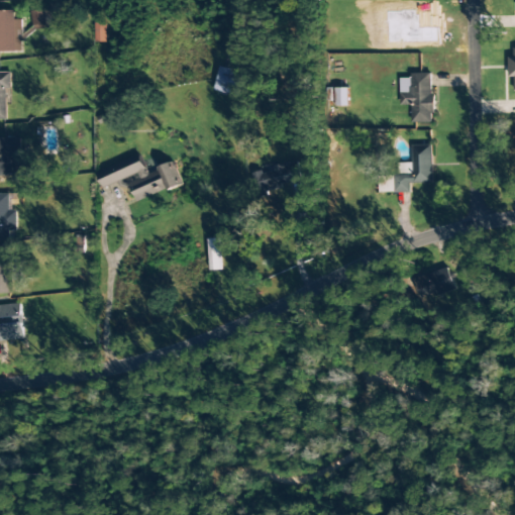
[(31,25),(53,24),(52,7),(31,8),(31,25)]
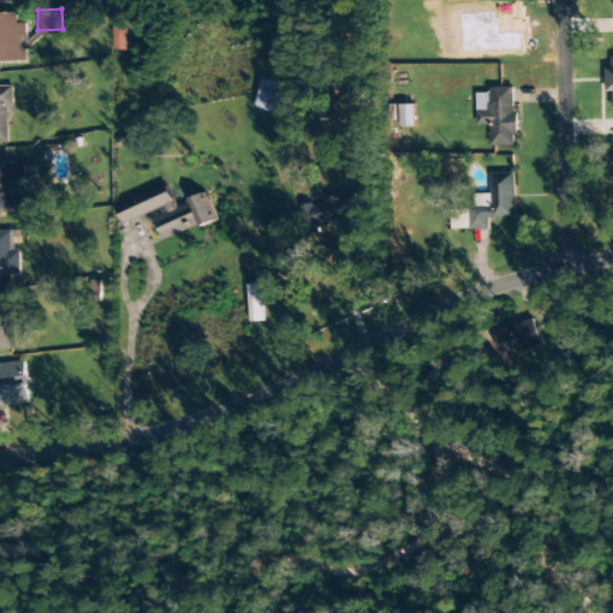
[(0,59),(23,59),(23,48),(25,48),(25,22),(16,22),(16,11),(0,11),(0,59)]
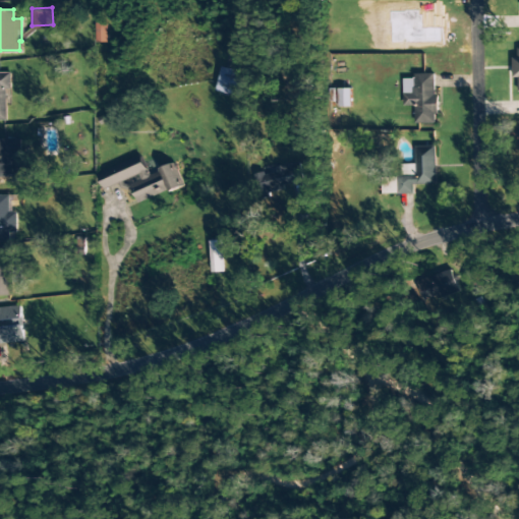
[(240,95),(245,71),(221,66),(215,90),(240,95)]
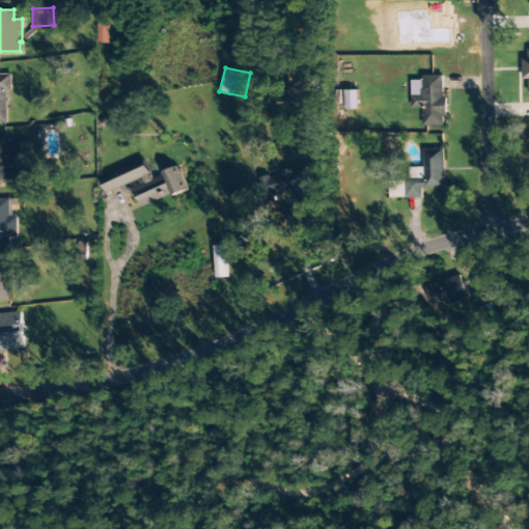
[(0,120),(5,121),(5,88),(9,88),(9,73),(0,73),(0,120)]
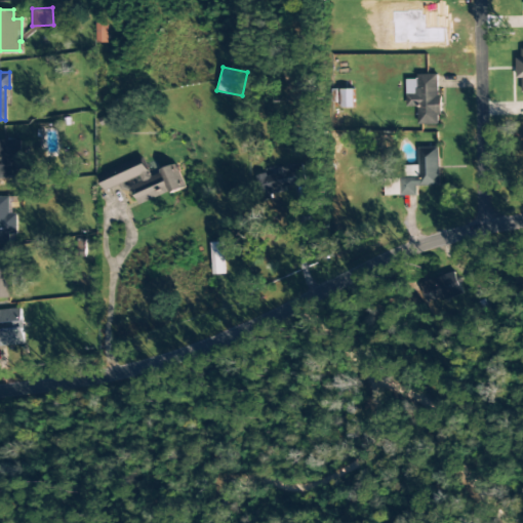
[(438,73),(415,73),(415,78),(405,78),(405,106),(416,106),(417,123),(438,123),(438,73)]
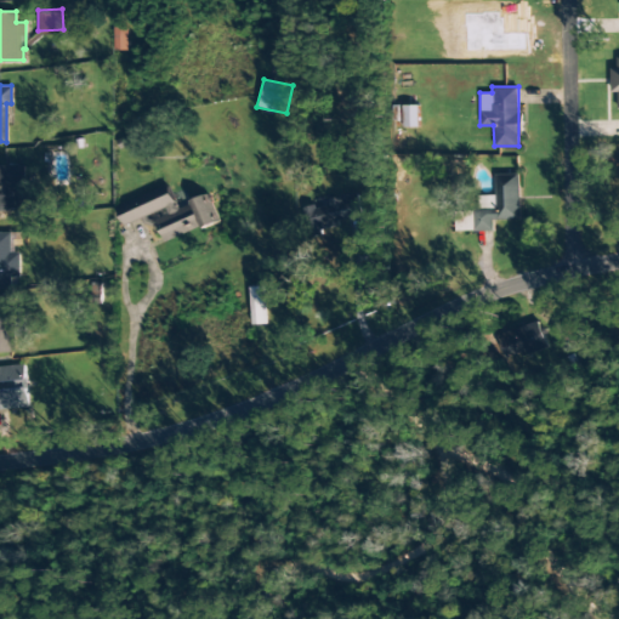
[(416,125),(416,104),(402,104),(402,126),(416,125)]
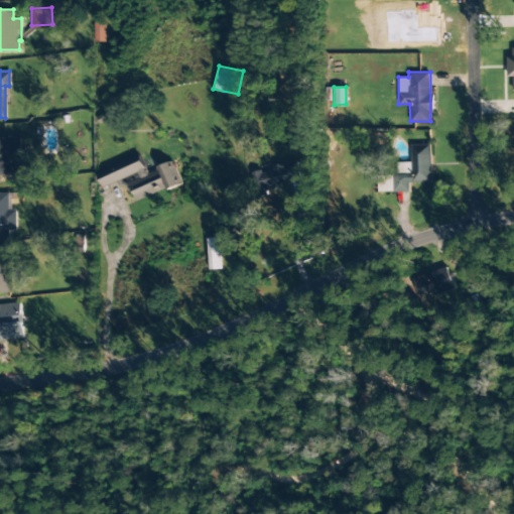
[(0,174),(14,174),(14,150),(19,150),(19,136),(0,136),(0,152),(0,159),(0,174)]
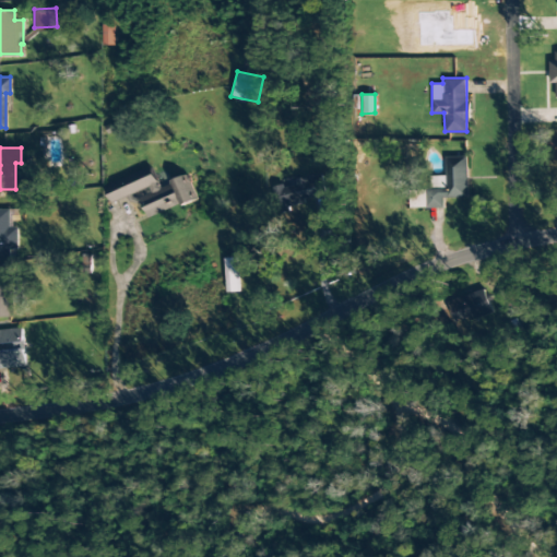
[(443,155),(443,175),(426,176),(427,208),(442,206),(442,197),(466,197),(465,155),(443,155)]
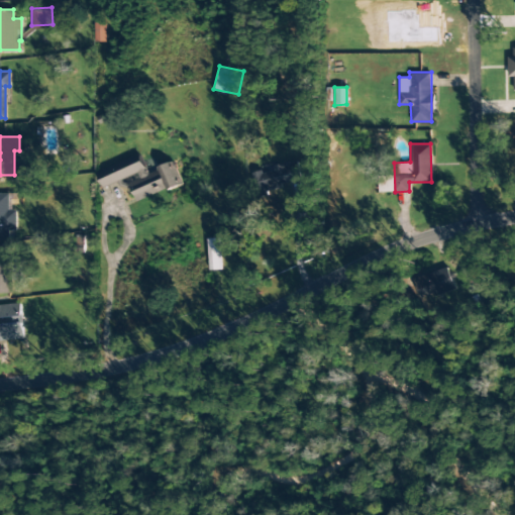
[(95,171),(101,186),(136,173),(138,178),(128,182),(134,200),(164,189),(165,190),(179,185),(170,163),(145,172),(139,153),(95,171)]
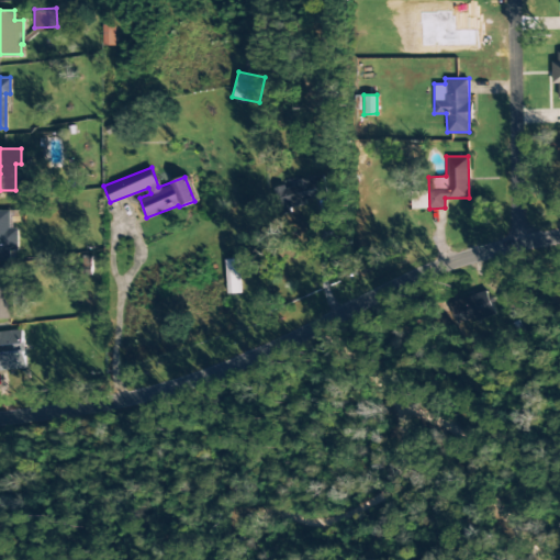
[(326,193),(322,172),(284,180),(286,183),(275,186),(279,208),(306,202),(305,198),(326,193)]
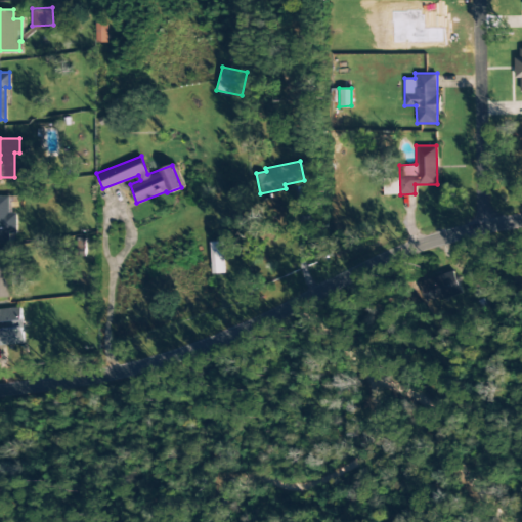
[(7,194),(0,194),(0,241),(8,242),(8,231),(15,231),(15,212),(7,212),(7,194)]
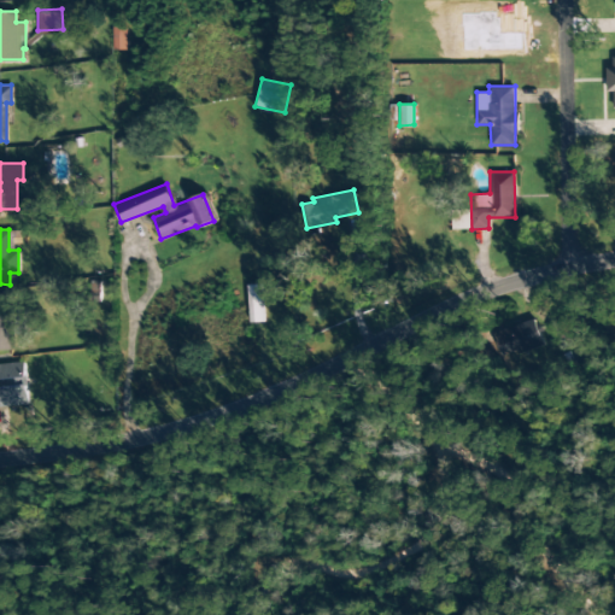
[(250,321),(263,321),(261,283),(247,283),(250,321)]
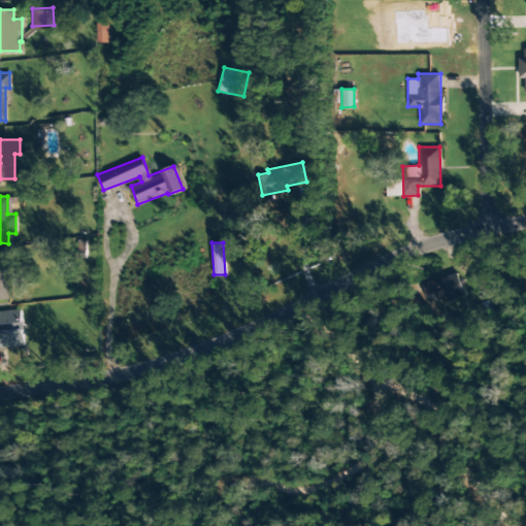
[(10,249),(0,249),(0,298),(11,298),(10,249)]
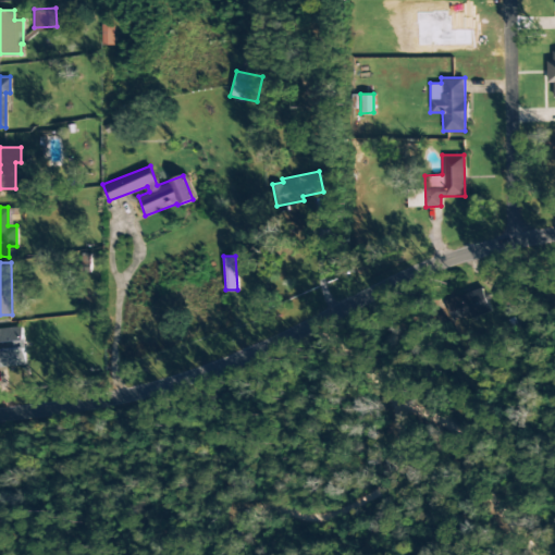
[(504,306),(514,297),(503,285),(493,294),(504,306)]
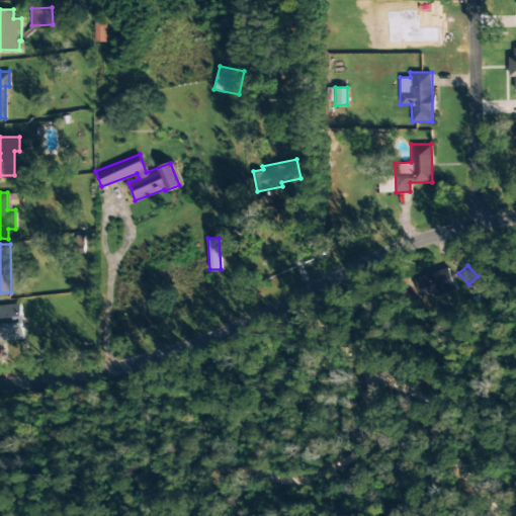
[(454,286),(446,266),(415,278),(423,298),(454,286)]
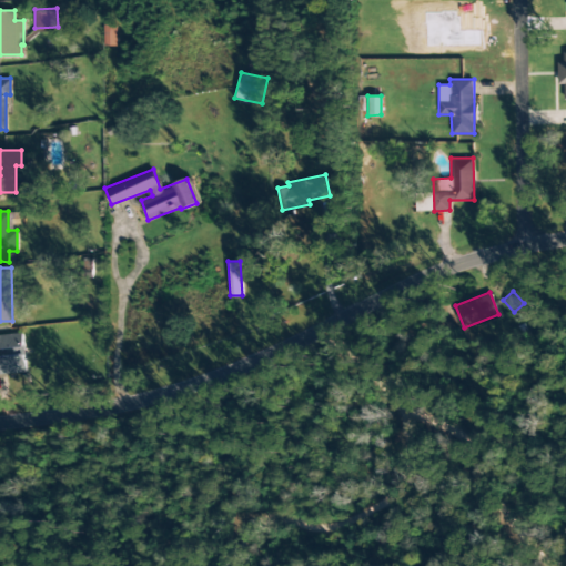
[(0,373),(26,371),(20,331),(0,333),(0,373)]
